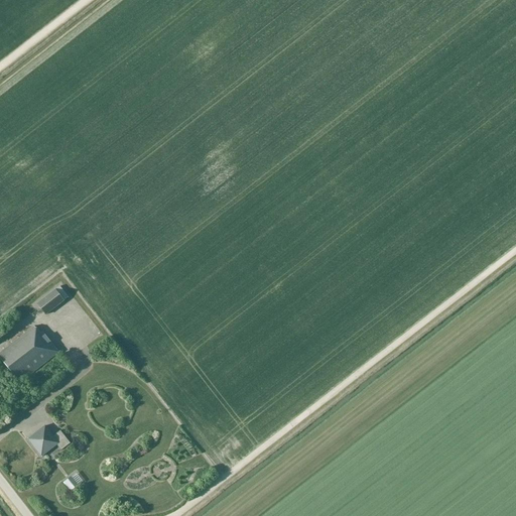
[(63,301),(55,290),(36,304),(45,315),(63,301)]
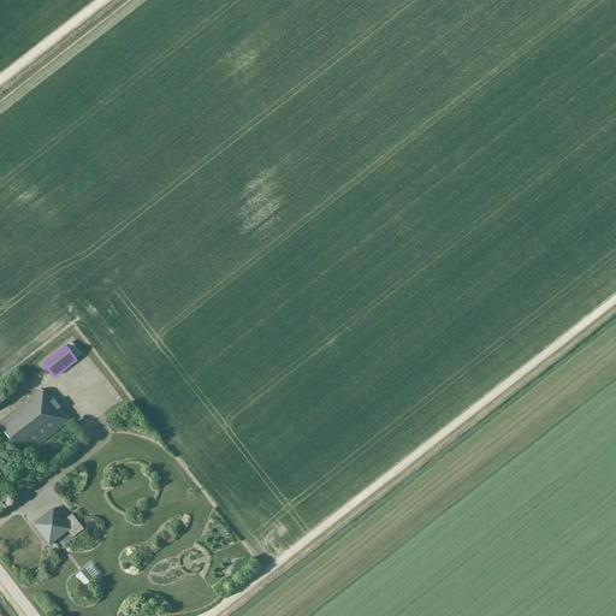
[(23,457),(70,420),(53,398),(51,401),(43,391),(42,392),(41,391),(0,421),(0,428),(5,436),(18,451),(23,457)]
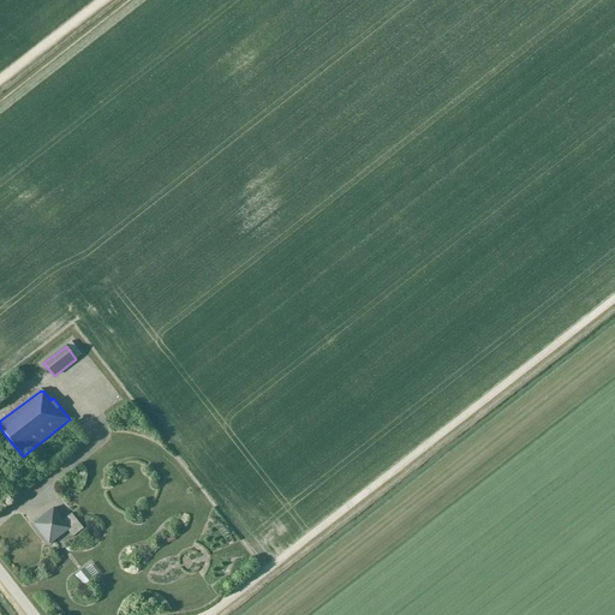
[(100,439),(105,441),(109,434),(103,430),(100,439)]
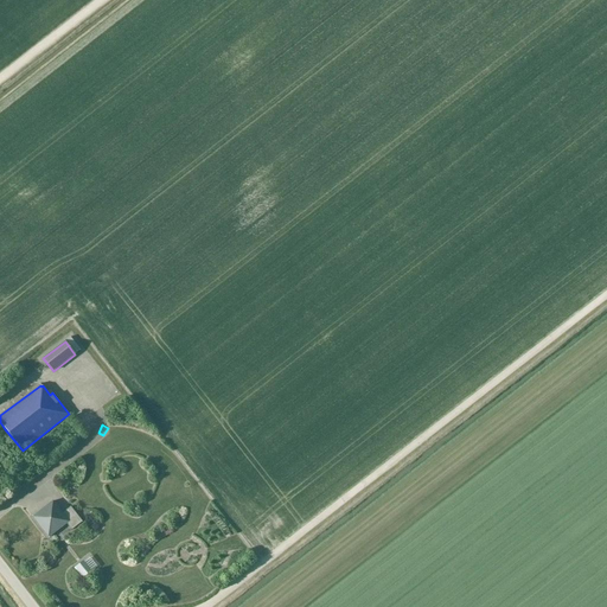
[(71,508),(63,513),(53,502),(33,517),(49,538),(66,524),(72,530),(83,522),(71,508)]
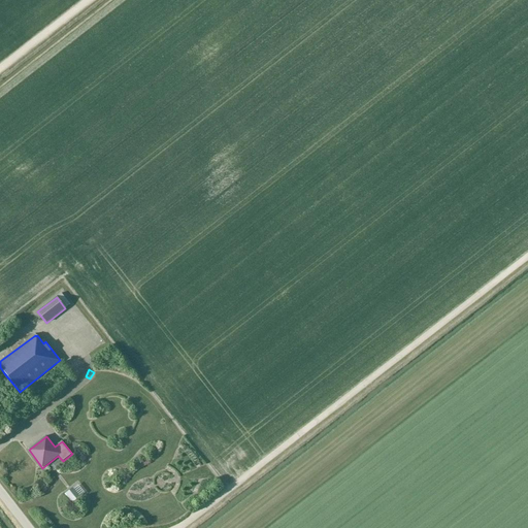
[(73,489),(65,494),(72,502),(79,496),(73,489)]
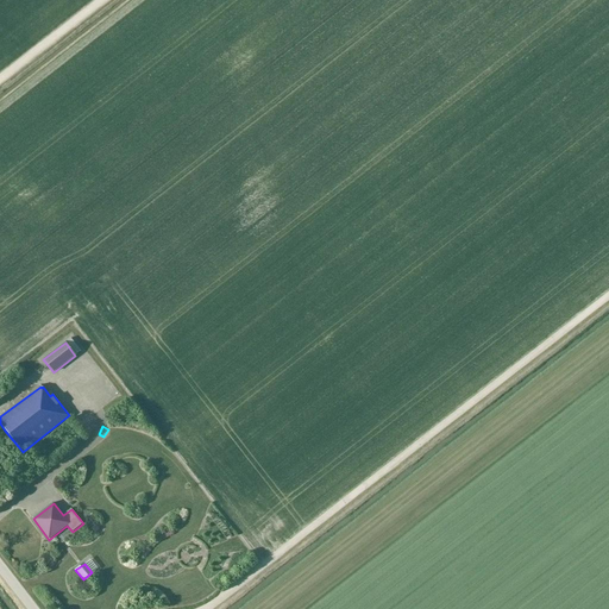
All buildings are outlined.
